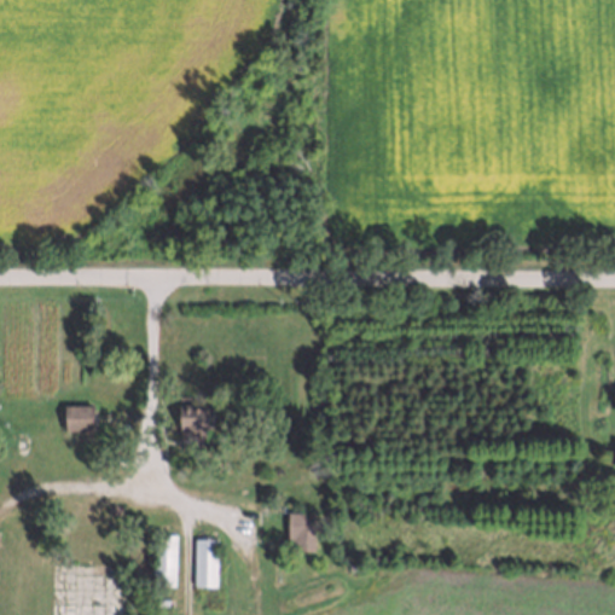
[(67,430),(67,407),(96,406),(97,430),(67,430)]
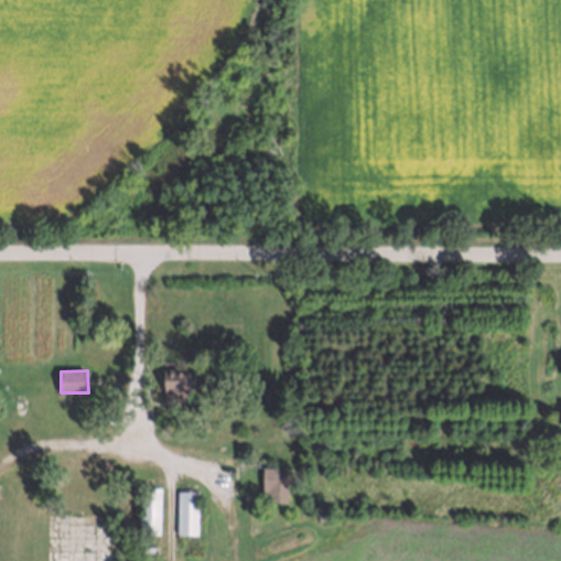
[(166,412),(165,373),(196,371),(196,392),(190,392),(190,400),(182,400),(182,412),(166,412)]
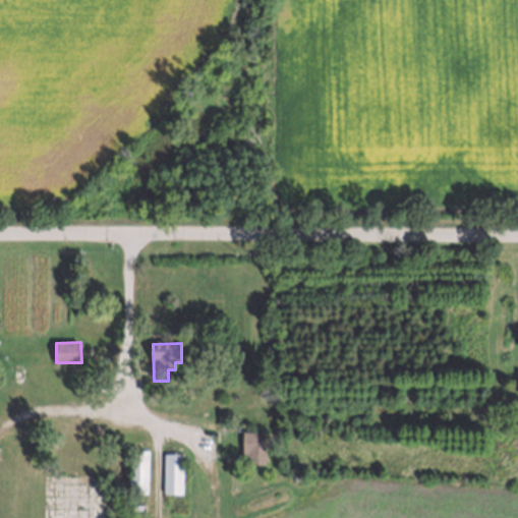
[(251,466),(251,456),(243,456),(243,434),(267,433),(267,465),(251,466)]
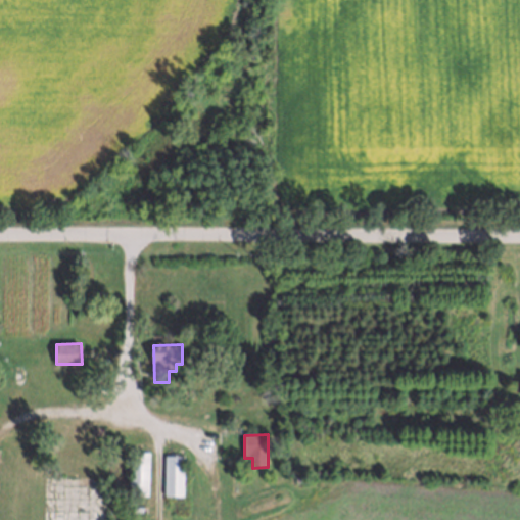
[(148,494),(130,493),(130,455),(149,456),(148,494)]
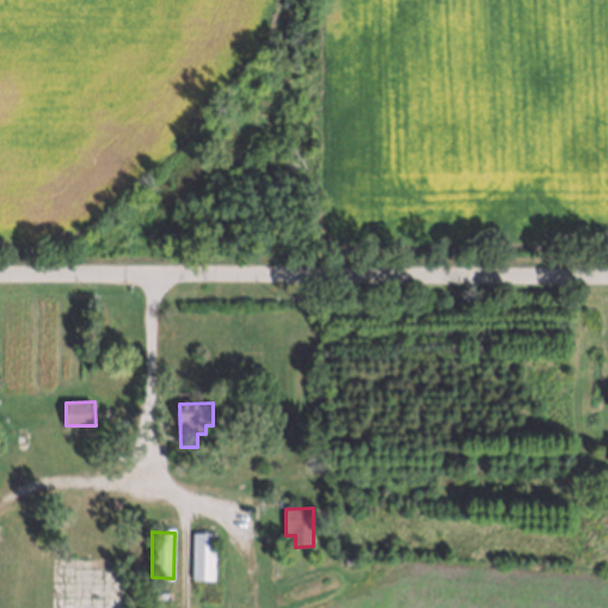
[(195,578),(196,535),(215,536),(215,578),(195,578)]
